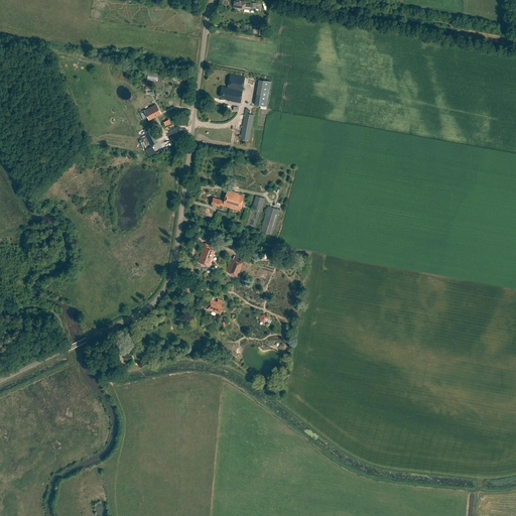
[(244,9),(245,2),(235,1),(235,2),(234,2),(233,8),(244,9)]
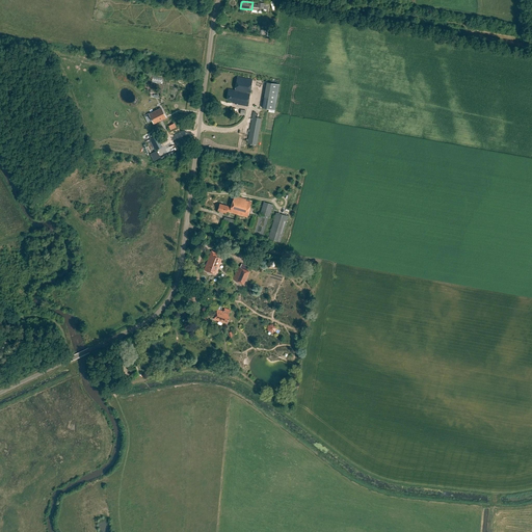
[(258,3),(257,10),(266,11),(267,4),(258,3)]
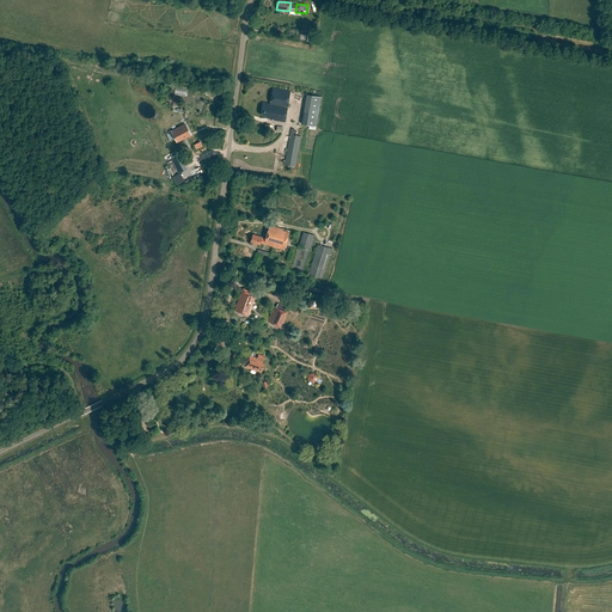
[(269,118),(269,120),(285,122),(289,92),(273,90),(269,104),(263,103),(261,115),(267,116),(265,118),(269,118)]
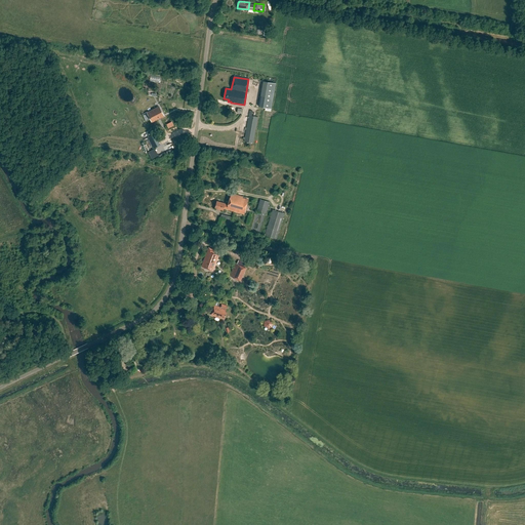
[(263,81),(258,107),(272,109),(276,83),(263,81)]
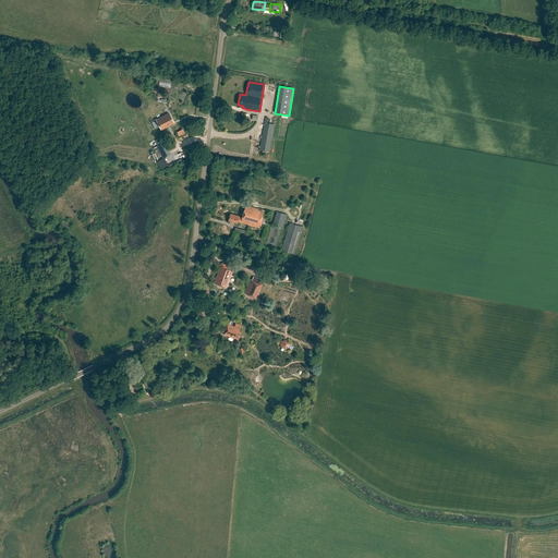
[(169,113),(156,120),(161,130),(174,123),(169,113)]
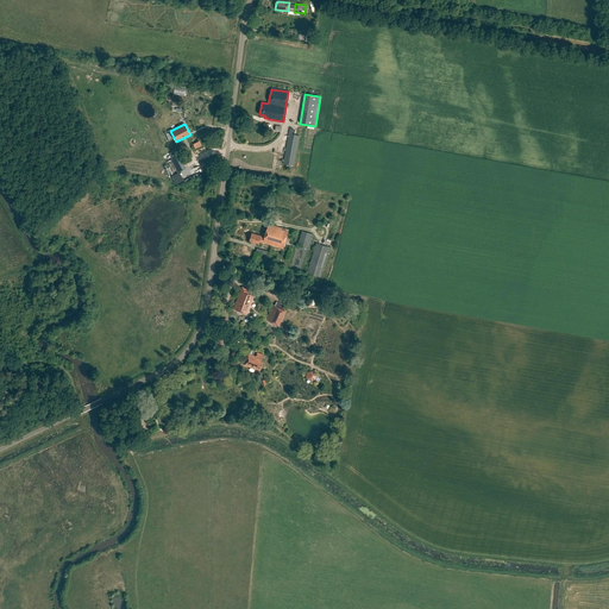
[(293,165),(296,136),(295,136),(295,133),(289,132),(288,135),(287,135),(283,164),(286,165),(286,167),(290,167),(290,165),(293,165)]
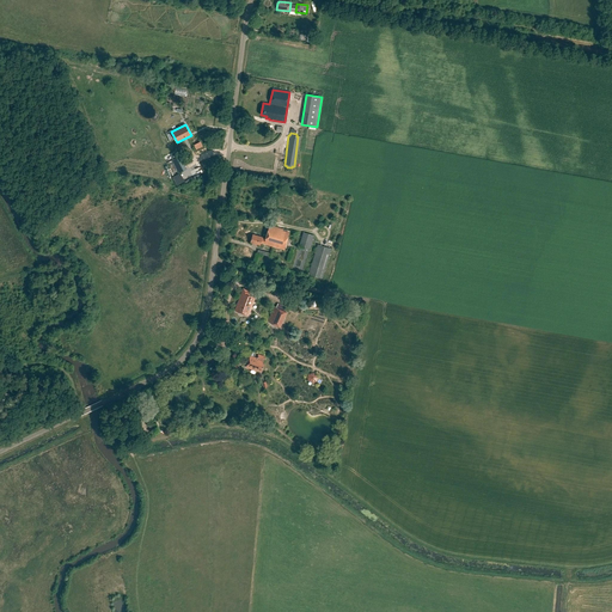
[(200,164),(216,157),(212,146),(203,148),(203,147),(195,151),(200,164)]
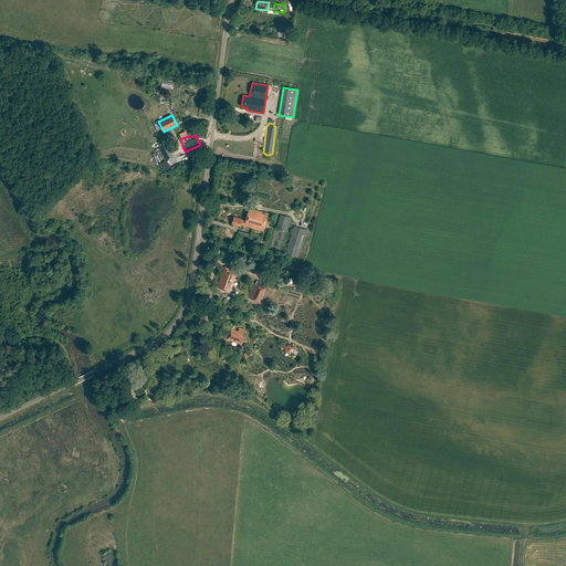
[(165,159),(173,156),(167,144),(165,145),(164,143),(166,142),(165,140),(157,144),(159,148),(157,149),(161,158),(164,157),(165,159)]
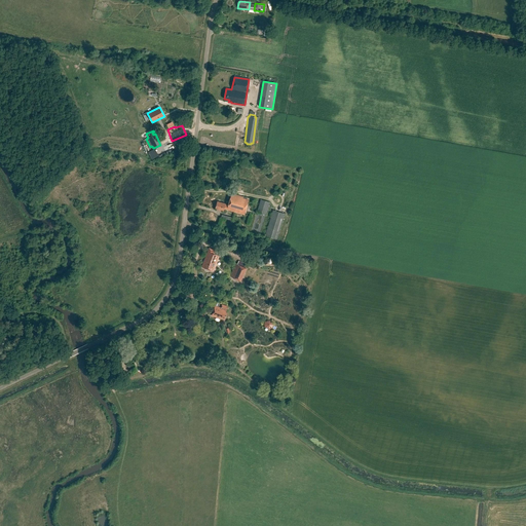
[(148,152),(151,158),(157,155),(154,149),(148,152)]
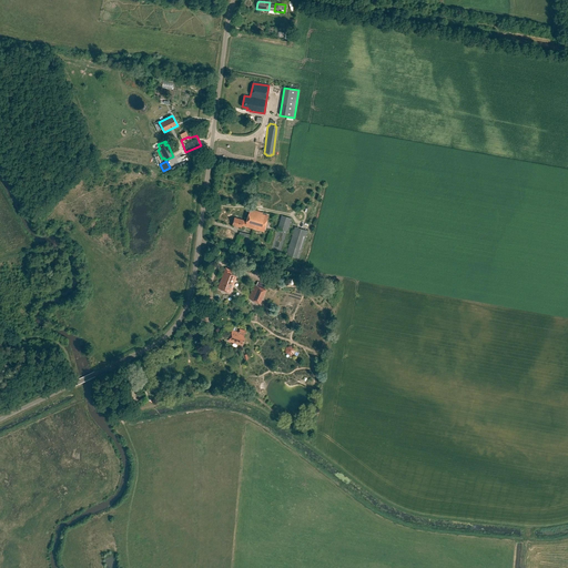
[(234,217),(232,225),(241,227),(242,226),(263,232),(269,215),(250,210),(246,222),(243,221),(243,220),(234,217)]
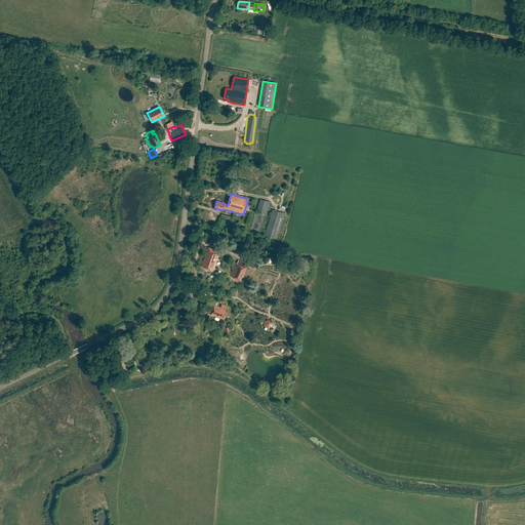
[(259,199),(256,211),(266,214),(270,202),(259,199)]
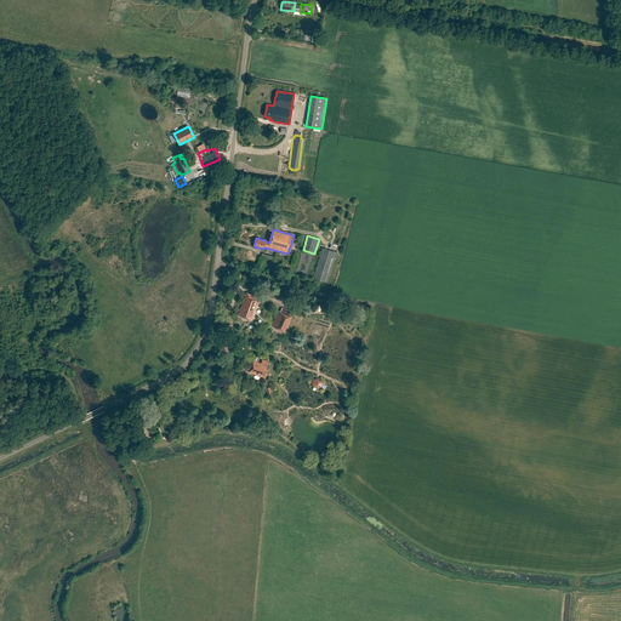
[(322,249),(313,278),(328,283),(337,252),(322,249)]
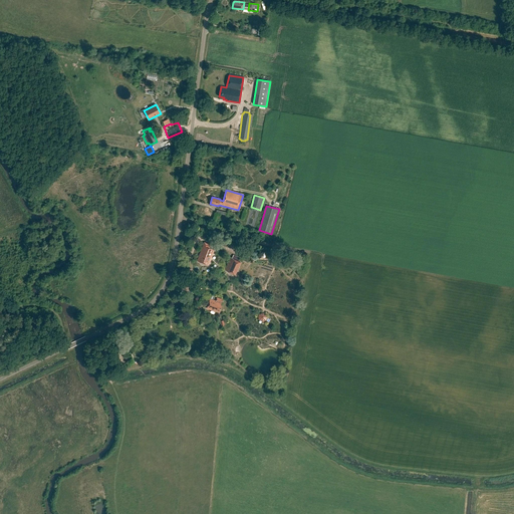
[(205,244),(198,261),(209,266),(211,260),(215,251),(210,249),(211,247),(205,244)]
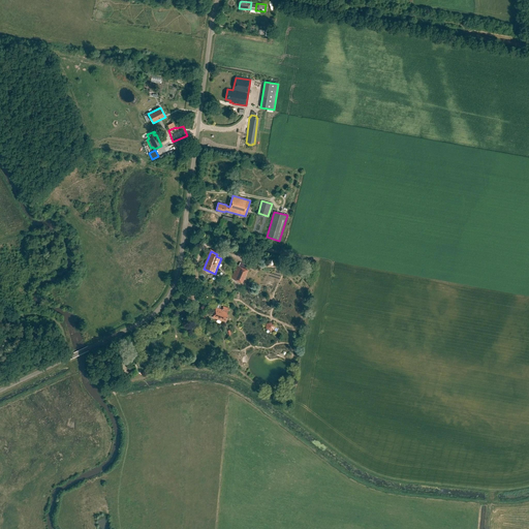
[(238,266),(231,278),(243,283),(248,271),(238,266)]
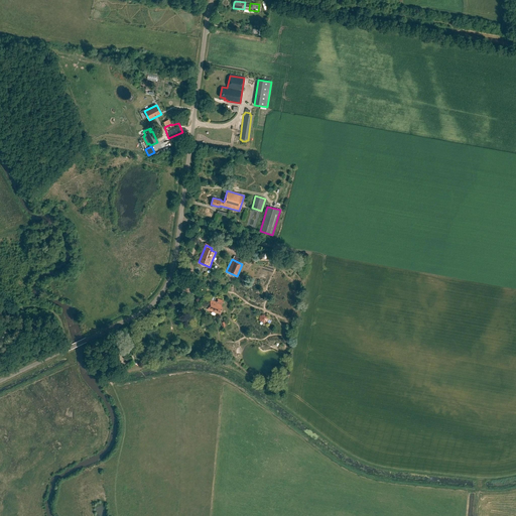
[(217,302),(212,300),(208,309),(220,313),(223,306),(222,306),(224,300),(218,298),(217,302)]
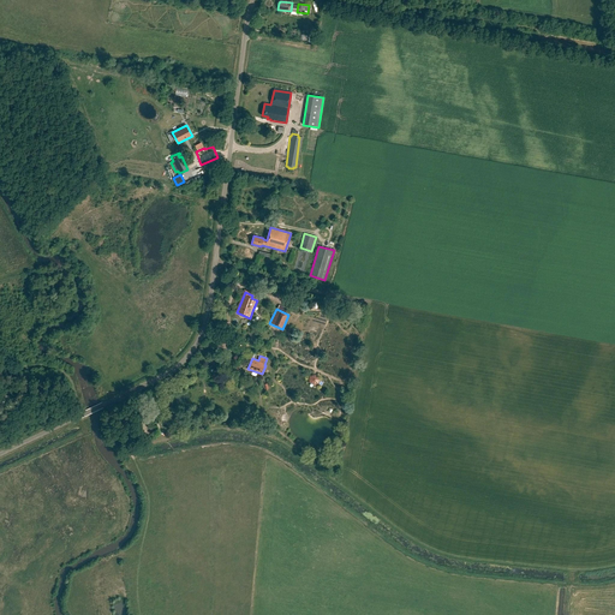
[(311,386),(320,382),(316,374),(308,376),(311,386)]
